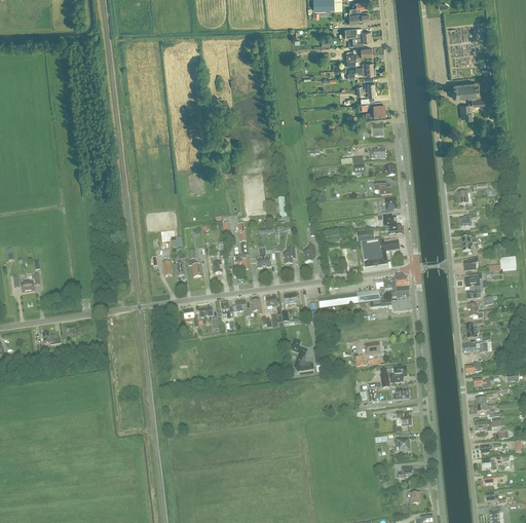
[(313,0),(313,8),(335,7),(335,8),(342,8),(342,0),(313,0)]
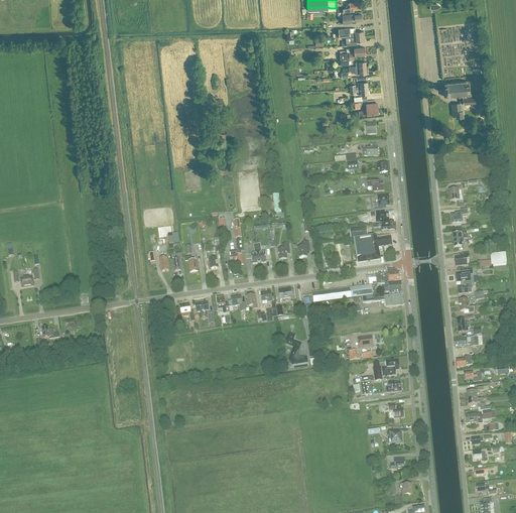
[(349,0),(350,5),(344,6),(344,9),(354,9),(354,6),(361,5),(361,0),(349,0)]
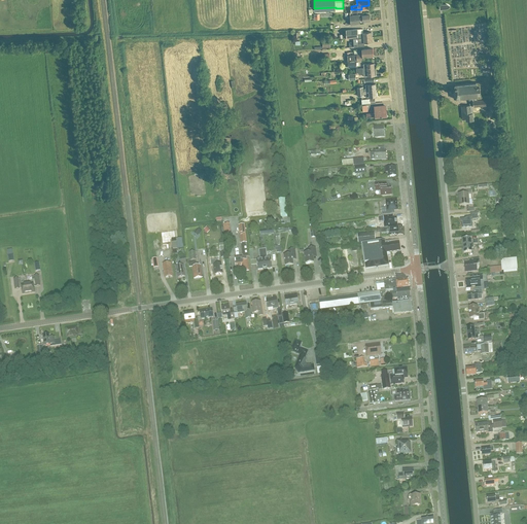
[(362,19),(370,18),(370,11),(362,12),(351,13),(352,23),(360,22),(359,16),(362,16),(362,19)]
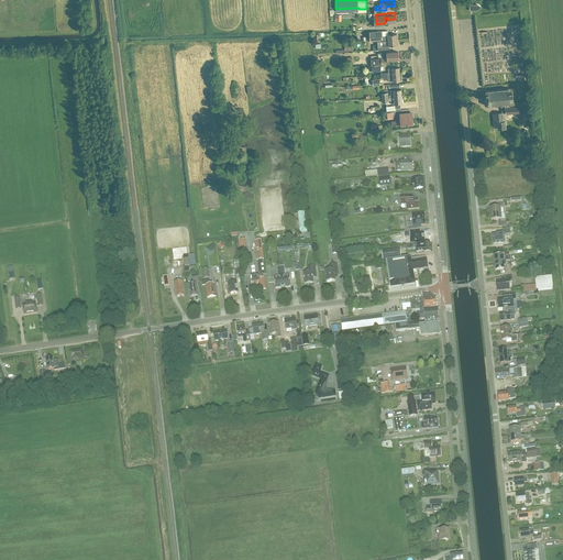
[(396,31),(388,31),(388,28),(382,29),(382,28),(367,29),(367,33),(363,34),(363,37),(368,37),(371,37),(371,39),(383,37),(397,36),(397,35),(398,35),(397,32),(397,31),(396,31)]
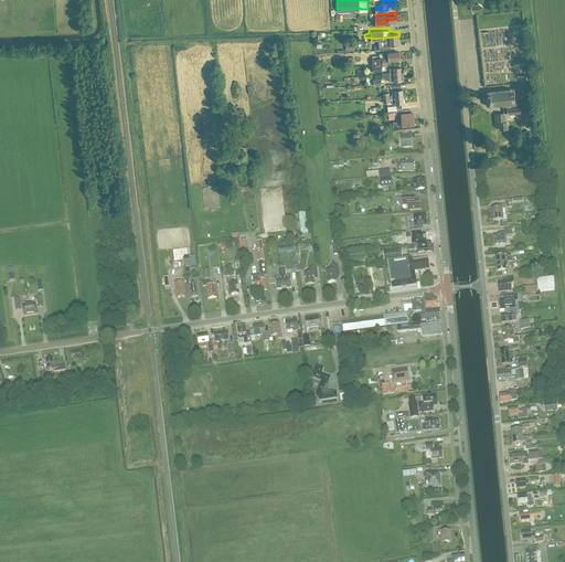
[(372,43),(374,43),(374,48),(384,46),(391,46),(391,43),(398,42),(398,36),(384,38),(372,39),(370,39),(370,42),(372,42),(372,43)]
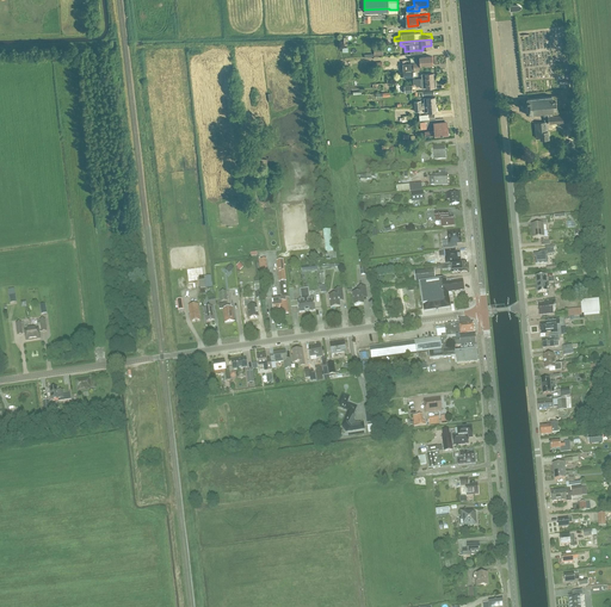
[(423,62),(433,61),(432,53),(420,54),(420,60),(411,60),(409,61),(409,66),(411,67),(423,66),(423,62)]
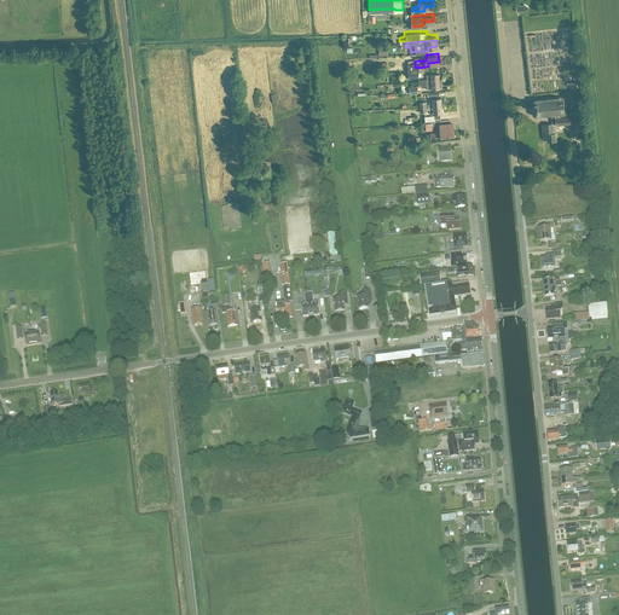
[(536,108),(536,112),(551,111),(570,110),(568,92),(559,93),(560,94),(534,97),(536,102),(533,102),(533,108),(536,108)]
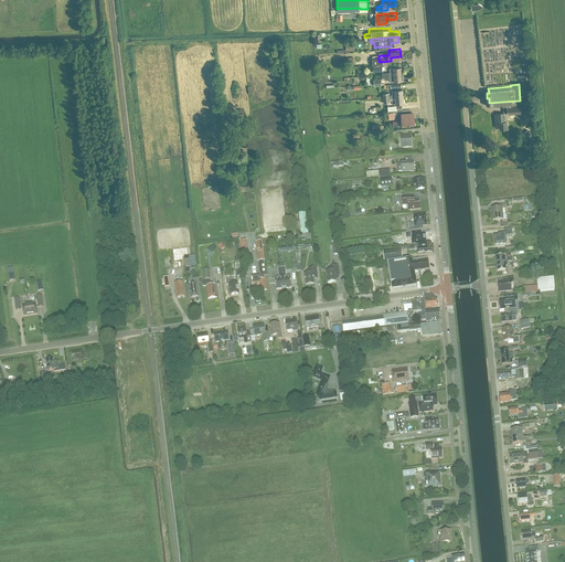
[(503,110),(496,110),(497,125),(502,125),(502,127),(509,126),(507,112),(526,109),(525,99),(520,101),(503,102),(503,110)]
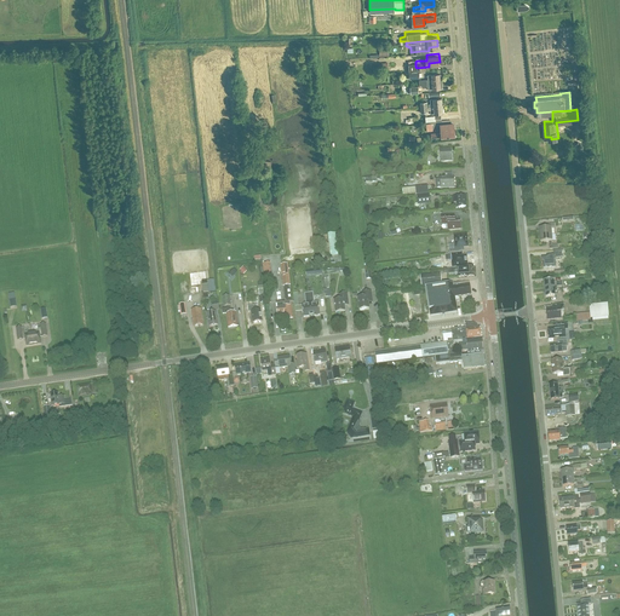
[(454,121),(449,121),(441,122),(442,134),(455,133),(454,121)]
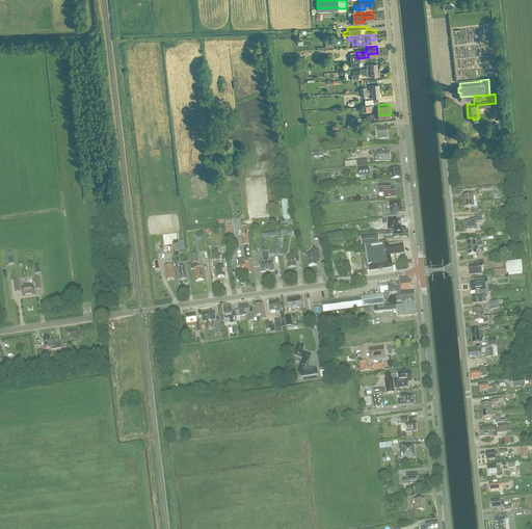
[(378,136),(388,135),(387,125),(377,126),(378,136)]
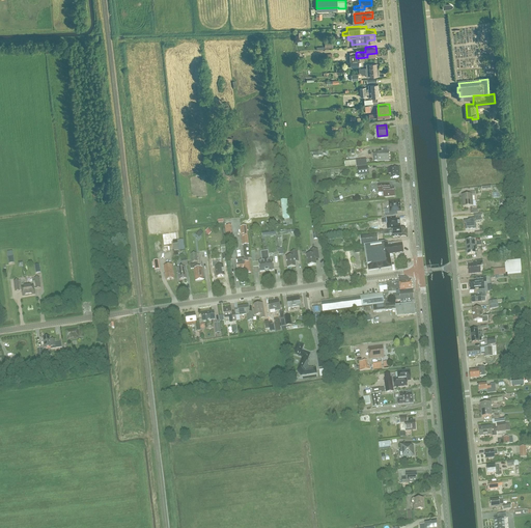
[(378,159),(389,158),(388,148),(376,149),(378,159)]
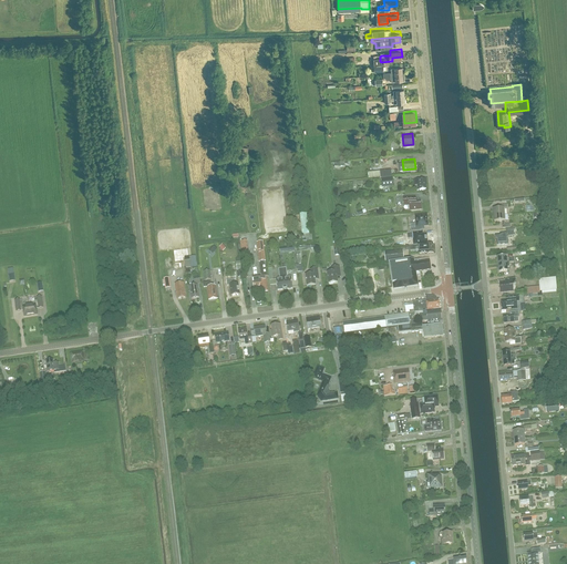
[(392,174),(381,175),(382,185),(393,184),(392,174)]
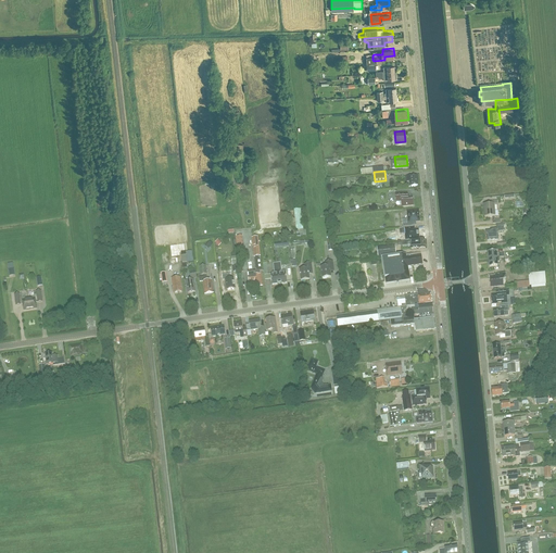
[(406,184),(411,184),(418,183),(417,174),(412,174),(412,173),(405,174),(406,184)]
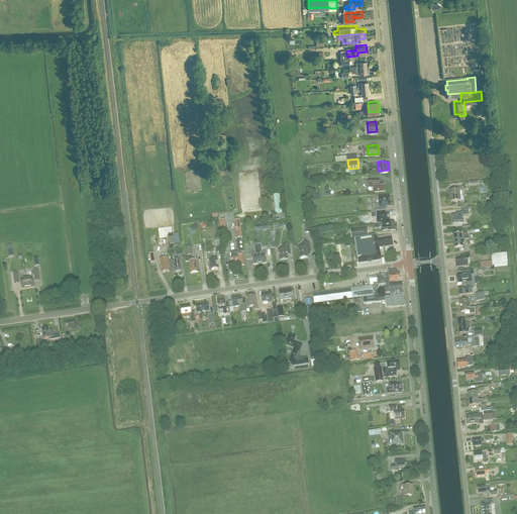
[(374,189),(384,188),(384,180),(374,181),(374,178),(368,178),(369,185),(374,184),(374,189)]
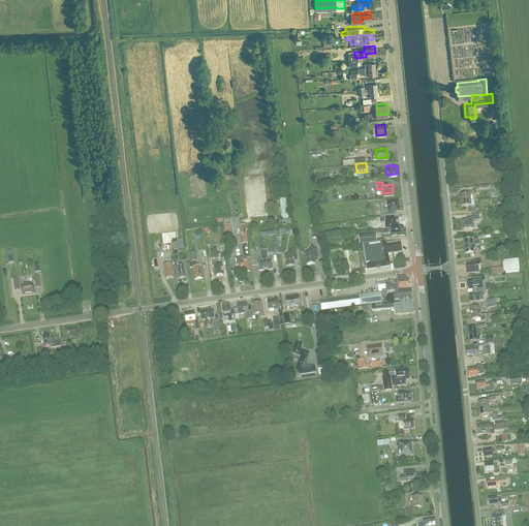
[(461,199),(470,198),(470,193),(473,192),(473,189),(467,190),(467,193),(461,194),(461,199)]
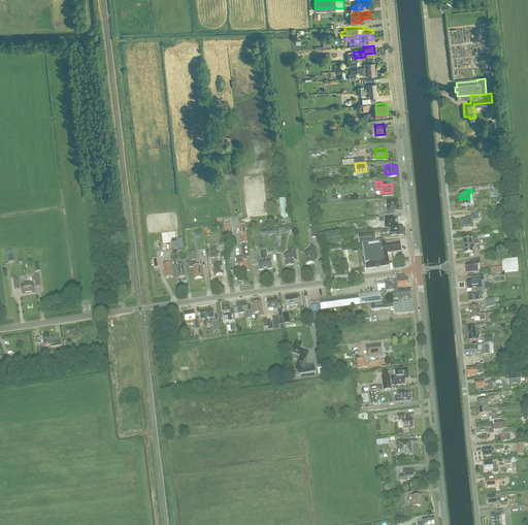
[(286,195),(279,196),(282,217),(286,217),(288,215),(286,195)]
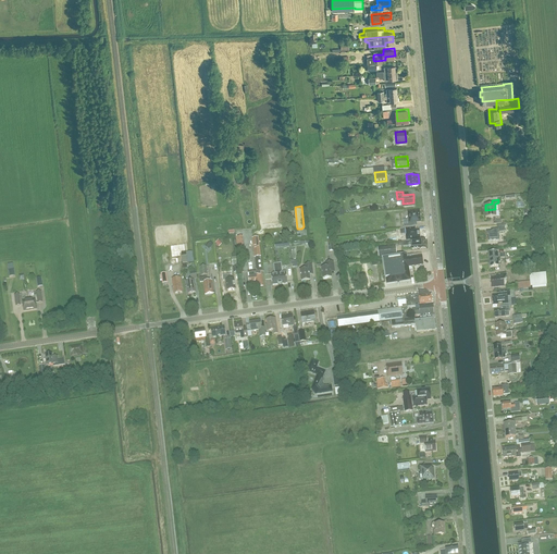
[(404,216),(405,221),(405,224),(412,223),(412,221),(416,220),(416,221),(423,220),(422,210),(417,211),(416,208),(410,209),(410,216),(404,216)]
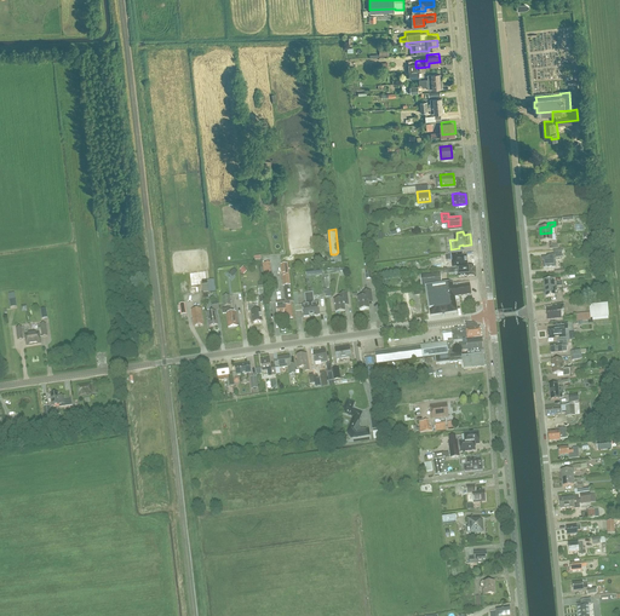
[(551,232),(540,234),(541,240),(550,240),(550,247),(558,246),(557,243),(552,243),(551,232)]
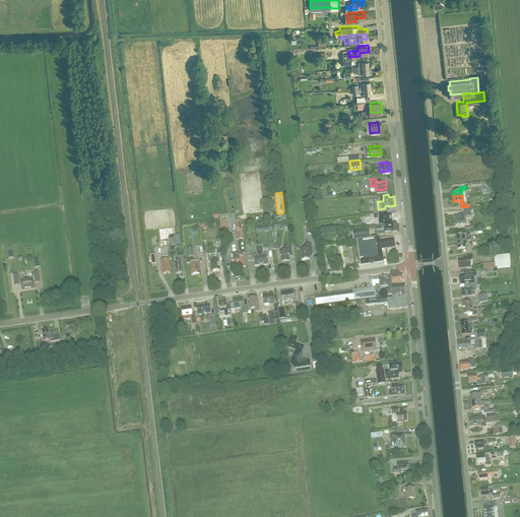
[(465,214),(472,214),(471,207),(464,208),(465,211),(459,212),(459,213),(454,214),(455,219),(456,218),(456,222),(466,222),(465,214)]
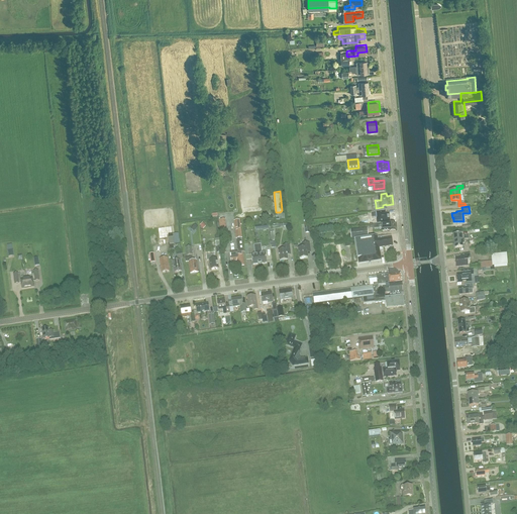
[(364,217),(365,222),(373,221),(389,219),(389,216),(394,216),(394,208),(393,208),(378,209),(378,210),(375,210),(373,210),(372,210),(372,212),(364,212),(364,217)]
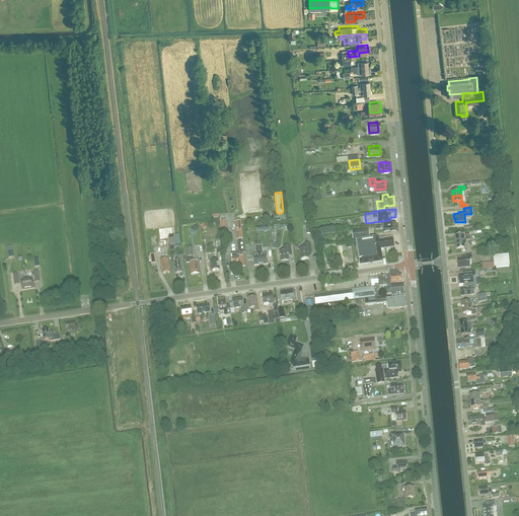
[(242,236),(242,233),(241,222),(242,222),(242,219),(235,220),(237,237),(238,237),(238,238),(237,238),(238,248),(239,248),(239,249),(231,250),(232,262),(236,262),(237,265),(244,264),(243,249),(244,249),(242,238),(242,237),(242,236)]
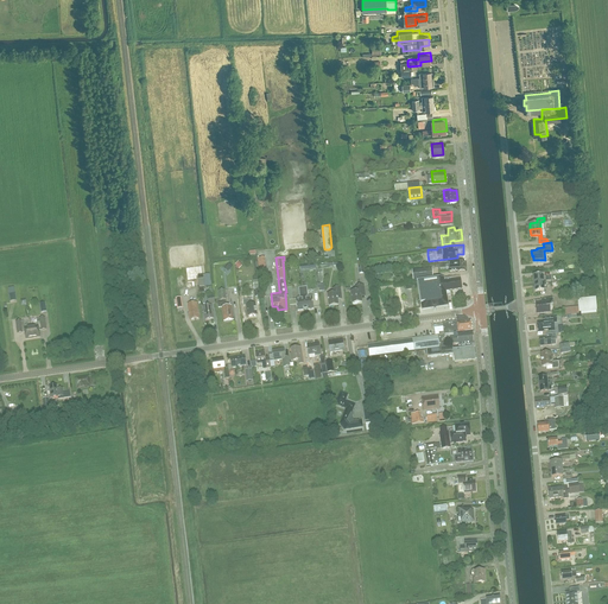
[(464,258),(448,260),(449,268),(457,267),(457,268),(466,268),(464,258)]
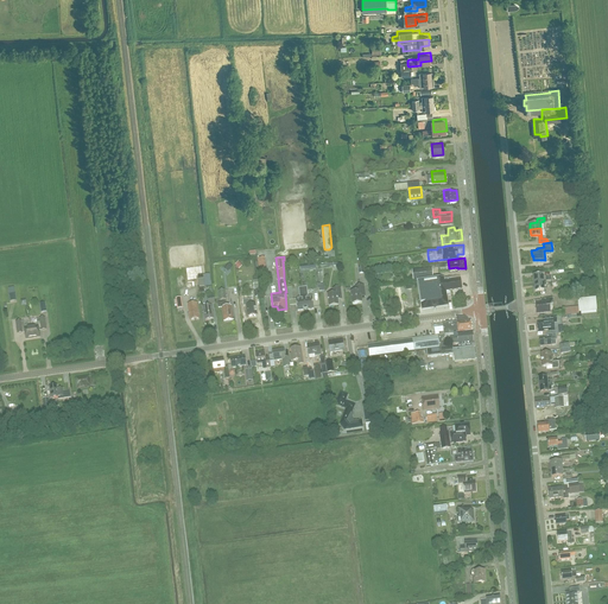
[(412,267),(413,278),(434,275),(431,265),(412,267)]
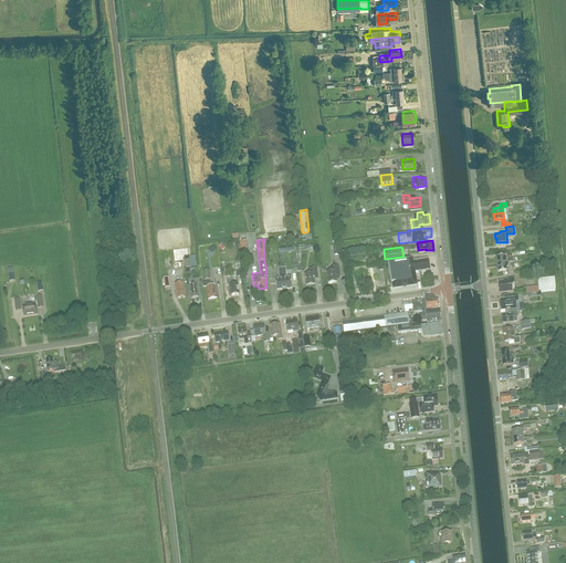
[(415,268),(430,266),(428,257),(413,259),(412,257),(389,260),(392,281),(394,280),(394,285),(417,282),(415,268)]
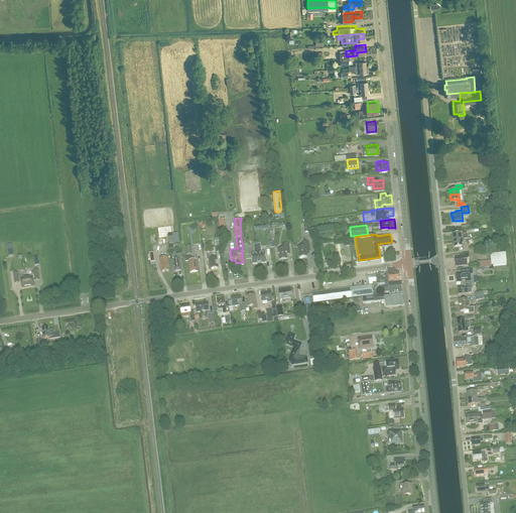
[(306,249),(309,249),(308,239),(301,240),(302,245),(297,245),(298,255),(306,254),(306,249)]
